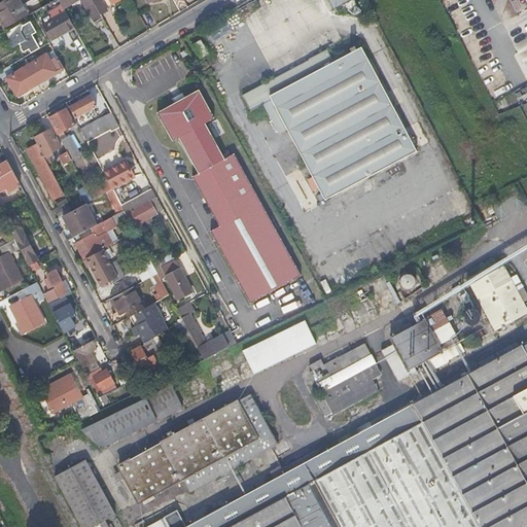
[(19,0),(5,0),(0,3),(0,19),(5,29),(29,15),(19,0)]
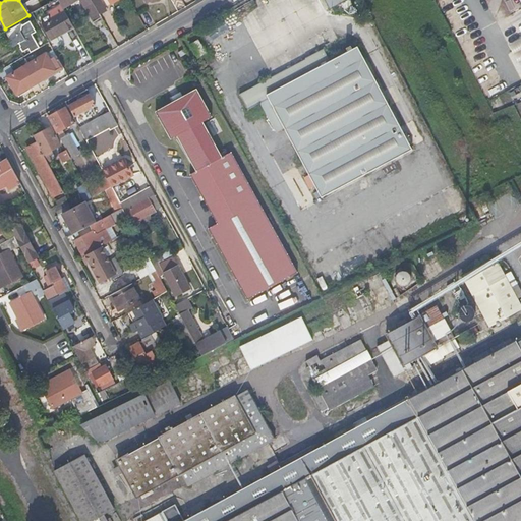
[(50,41),(74,27),(63,8),(58,0),(53,0),(48,3),(53,12),(55,11),(58,16),(42,25),(50,41)]
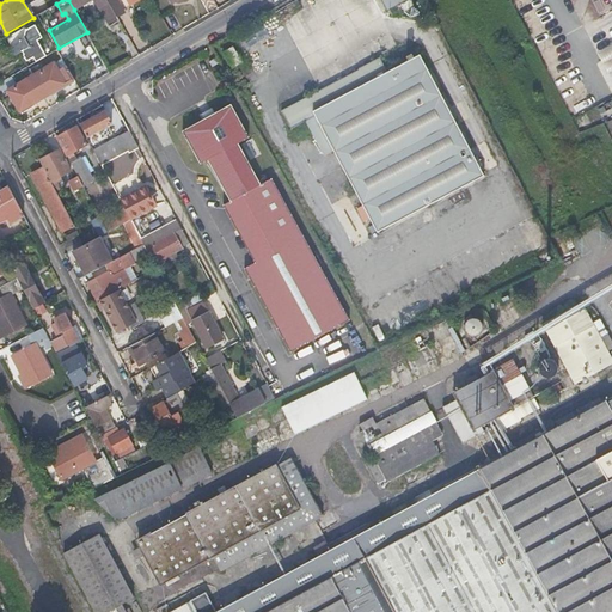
[(93,0),(109,25),(118,20),(116,16),(108,0),(68,0),(74,10),(92,0),(93,0)]
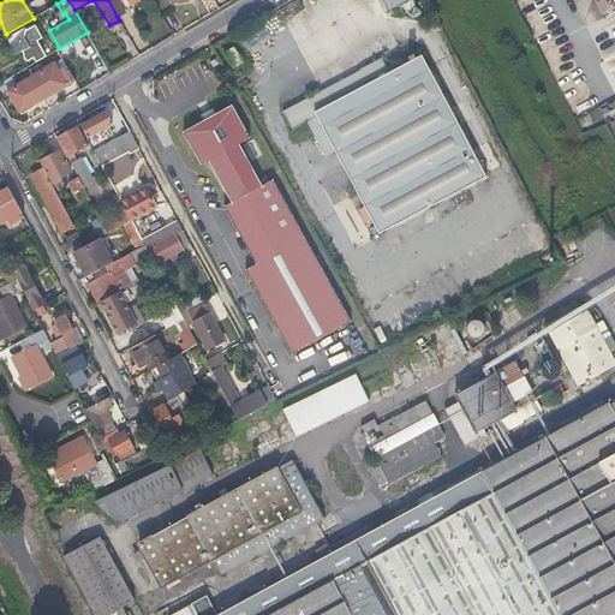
[(125,11),(118,0),(108,0),(117,16),(125,11)]
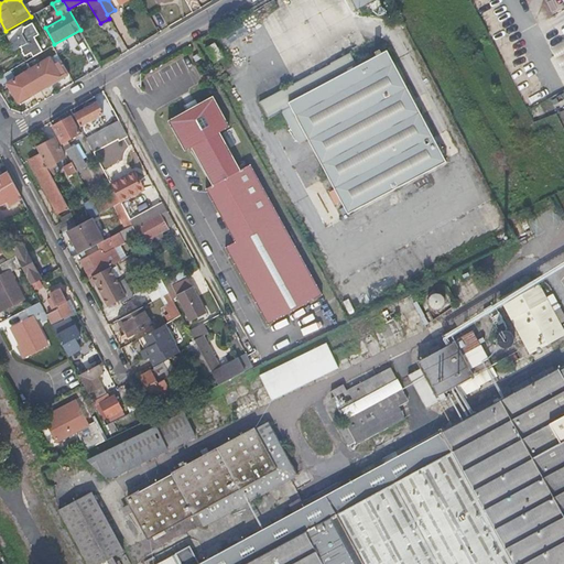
[(34,57),(43,52),(35,38),(40,35),(32,23),(25,28),(23,25),(8,34),(10,40),(8,42),(13,51),(20,47),(25,56),(31,53),(34,57)]
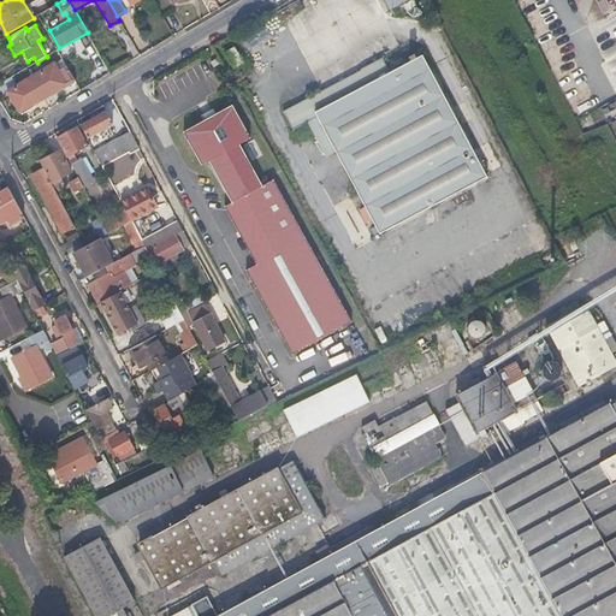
[(242,61),(235,47),(225,51),(232,67),(242,61)]
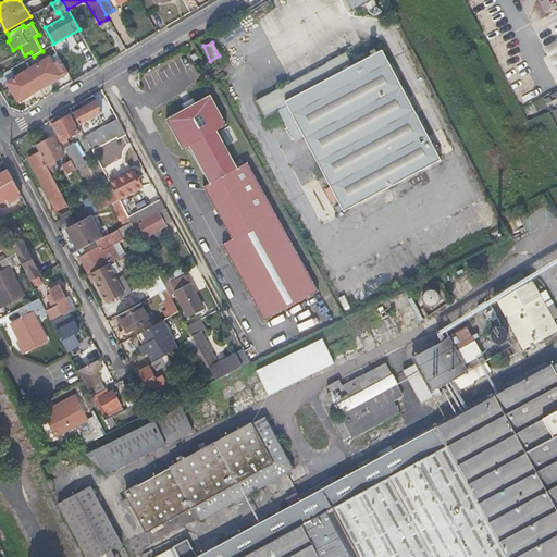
[(438,162),(383,52),(354,69),(348,56),(257,102),(264,119),(277,112),(295,144),(306,139),(343,212),(438,162)]
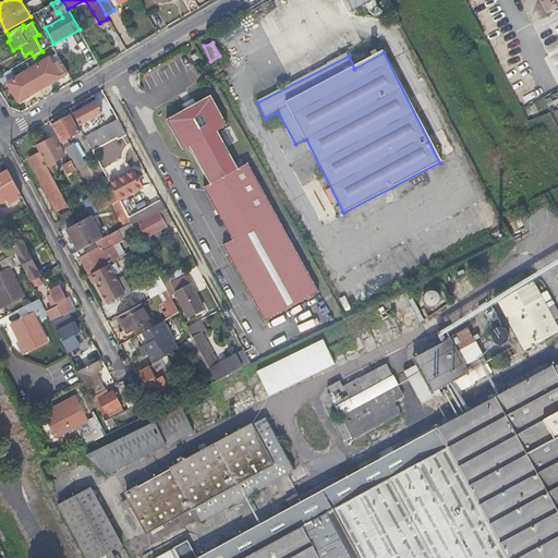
[(27,71),(38,88),(60,76),(62,80),(69,75),(61,60),(53,64),(49,58),(27,71)]
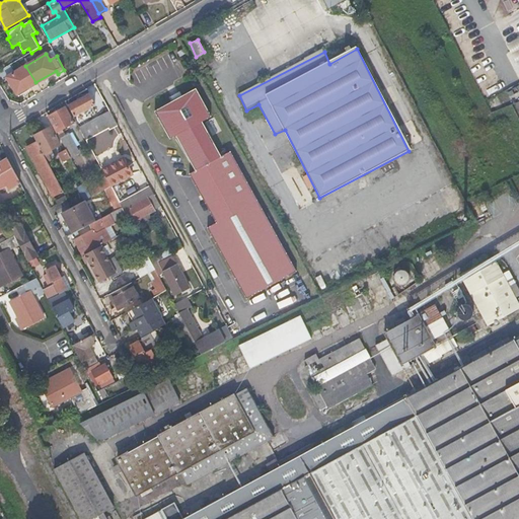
[(25,89),(35,82),(25,66),(6,77),(18,96),(26,91),(25,89)]
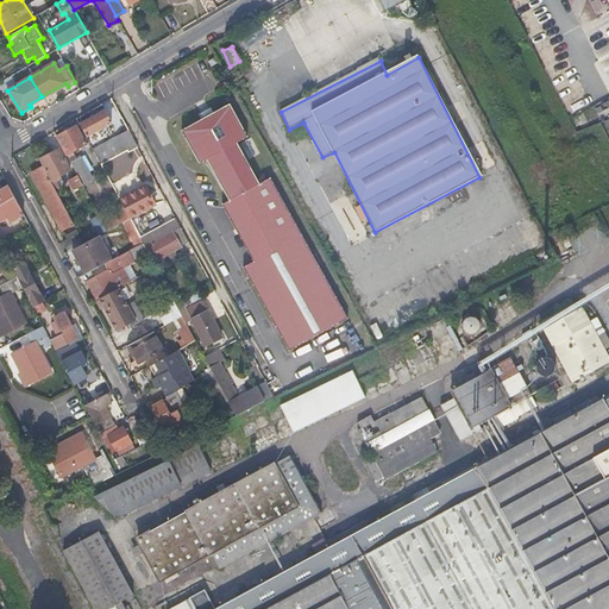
[(218,110),(208,114),(215,126),(184,145),(177,131),(171,135),(190,168),(196,163),(220,203),(212,208),(244,264),(236,271),(283,353),(338,322),(259,182),(249,187),(226,146),(237,140),(218,110)]
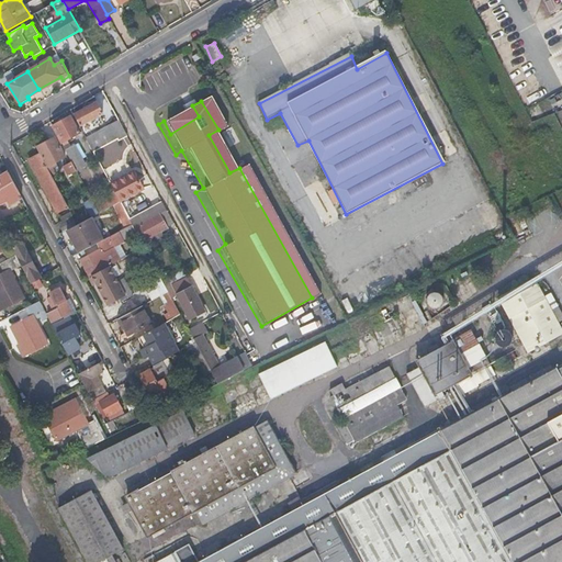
[(101,107),(99,102),(75,115),(81,125),(105,112),(102,105),(101,107)]
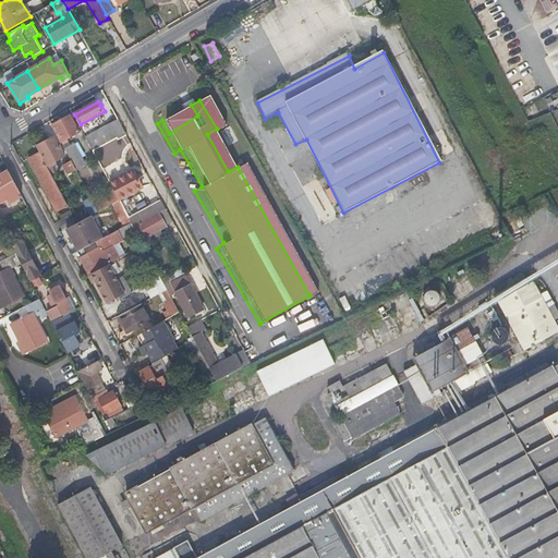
[(197,116),(191,105),(187,106),(185,101),(173,109),(176,113),(162,120),(169,133),(197,116)]
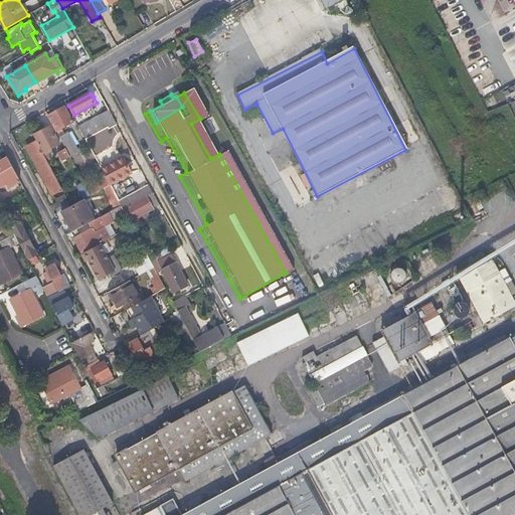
[(72,122),(64,108),(49,116),(58,134),(63,132),(61,128),(72,122)]
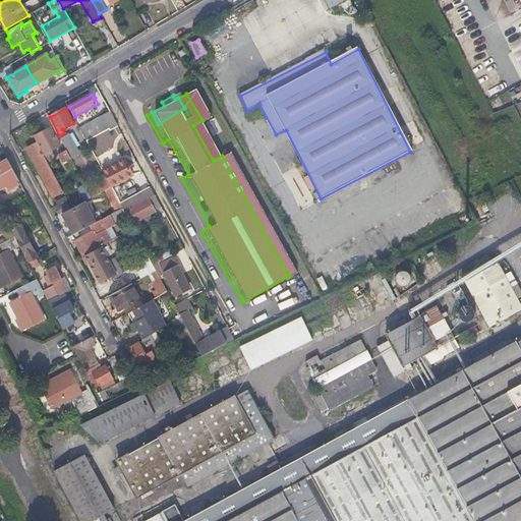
[(118,126),(111,113),(80,130),(85,140),(108,128),(109,130),(118,126)]
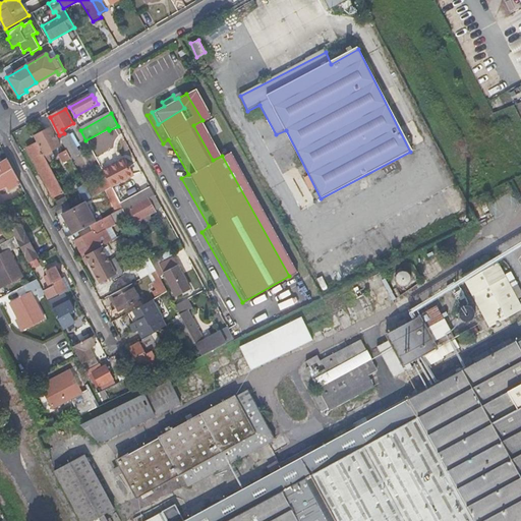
[(51,127),(35,135),(48,162),(51,160),(47,152),(60,145),(51,127)]
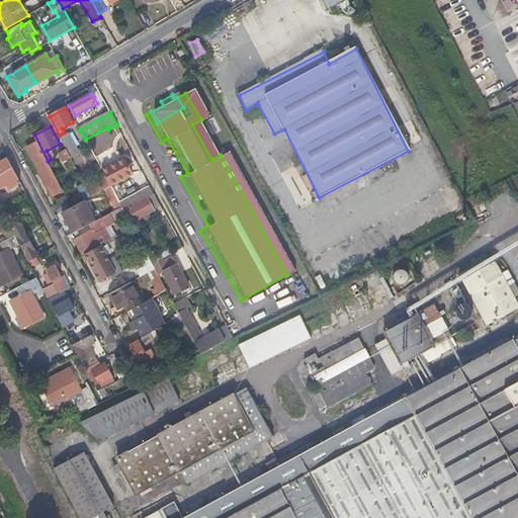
[(66,149),(71,157),(79,153),(68,133),(60,138),(66,149)]
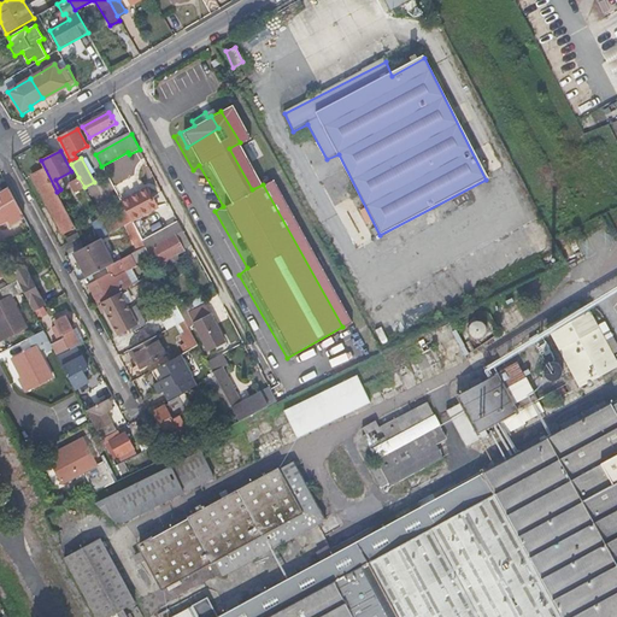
[(76,228),(43,170),(33,176),(63,234),(76,228)]
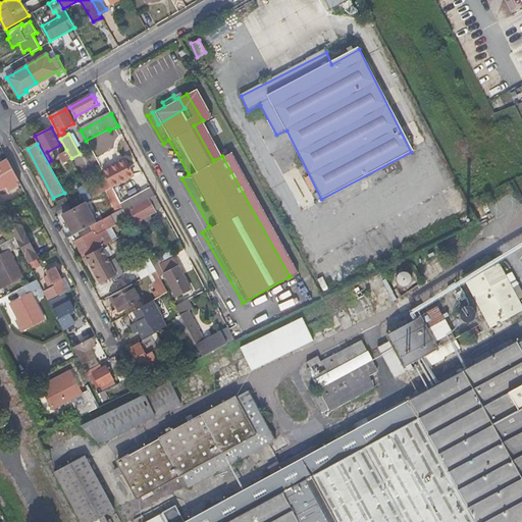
[(63,163),(71,158),(66,150),(58,154),(63,163)]
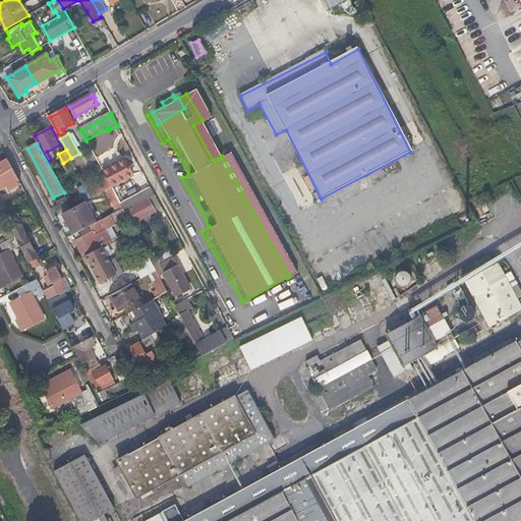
[(8,190),(20,183),(7,159),(0,162),(0,175),(0,176),(6,186),(8,190)]
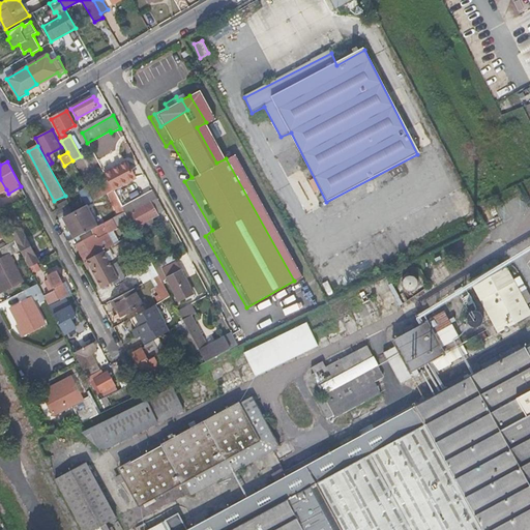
[(125,162),(104,174),(108,181),(113,189),(135,178),(125,162)]
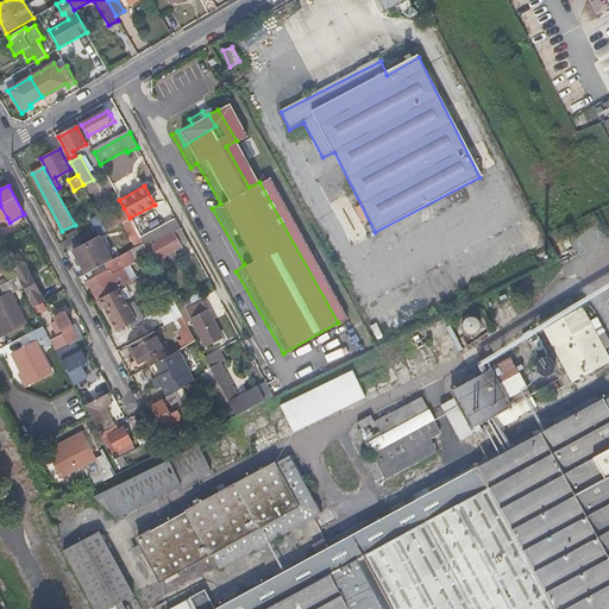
[(130,218),(124,208),(102,220),(107,231),(123,221),(130,218)]
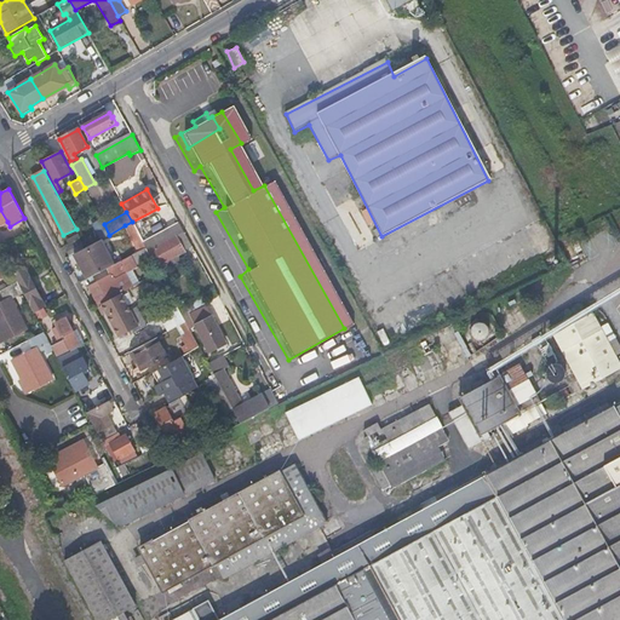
[(109,235),(104,224),(101,219),(93,223),(102,239),(109,235)]
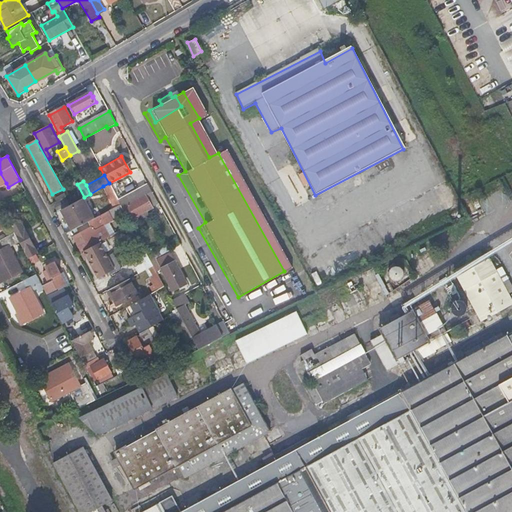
[(120,204),(117,200),(109,183),(103,186),(115,207),(120,204)]
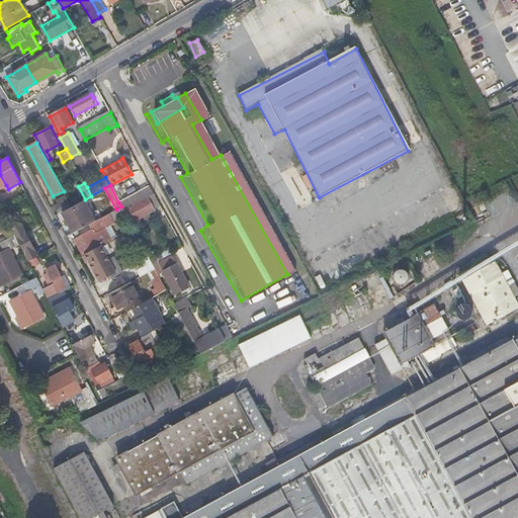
[(503,191),(507,205),(512,203),(508,190),(503,191)]
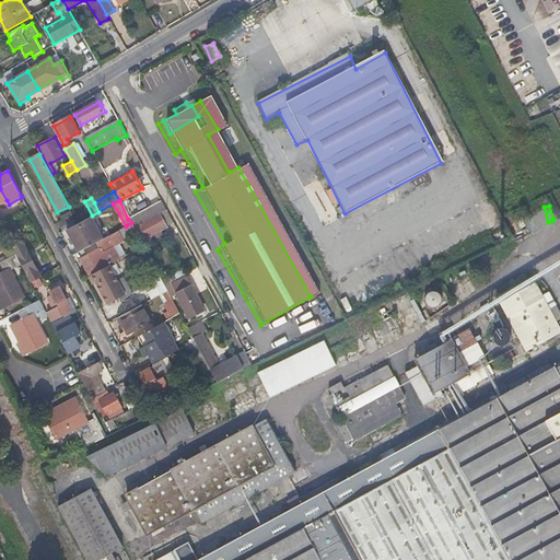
[(135,230),(141,241),(167,226),(160,212),(133,228),(135,230)]
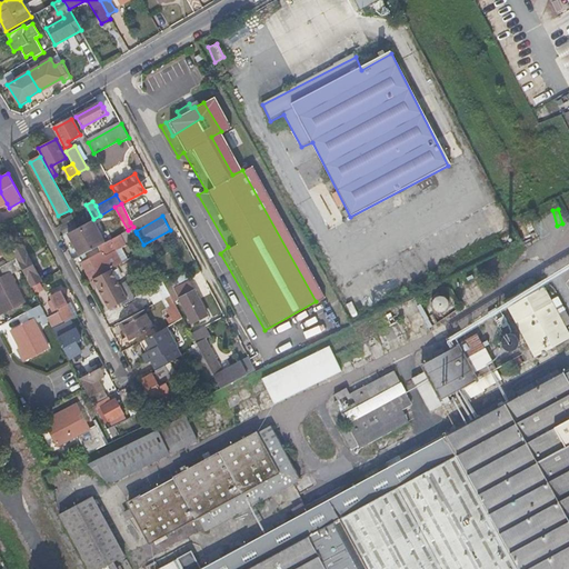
[(79,227),(75,219),(58,227),(63,236),(68,232),(79,227)]
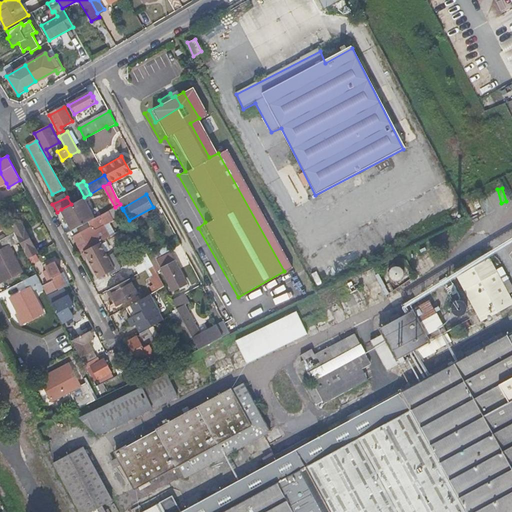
[(83,197),(71,204),(61,209),(72,229),(94,218),(83,197)]
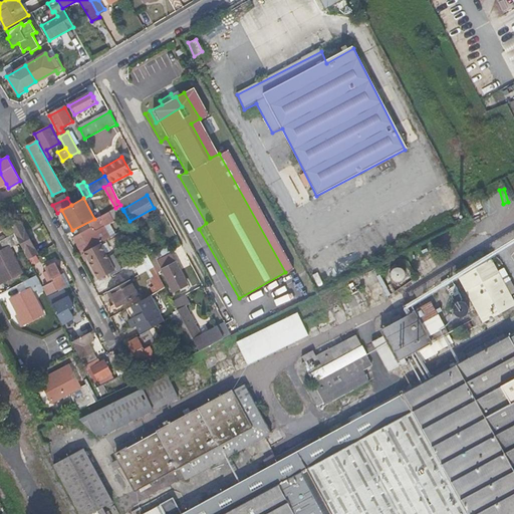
[(120,205),(115,208),(108,211),(111,218),(123,211),(122,209),(120,205)]
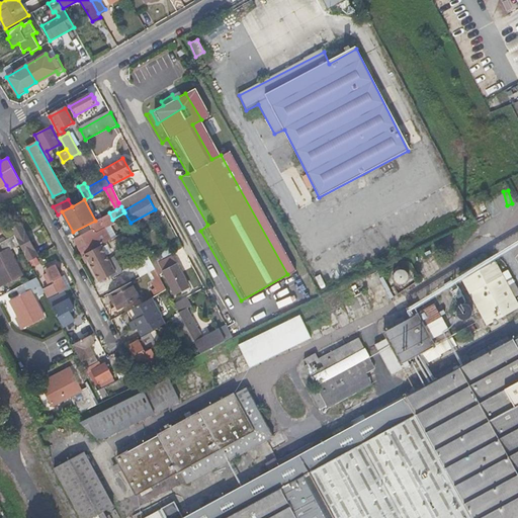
[(19,244),(28,261),(40,254),(37,248),(33,250),(19,224),(11,229),(14,236),(19,244)]
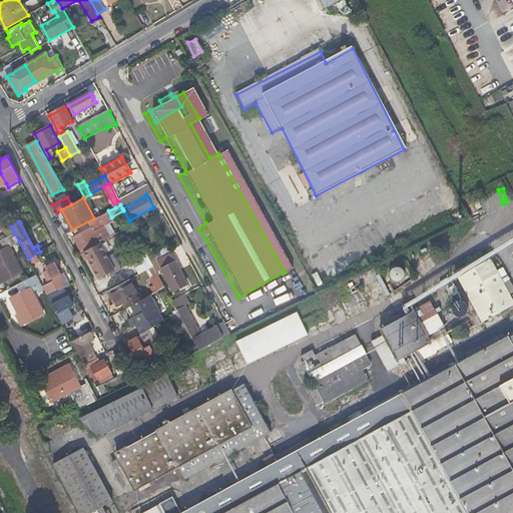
[(98,240),(99,241),(110,235),(103,225),(93,230),(91,227),(73,237),(80,250),(98,240)]
